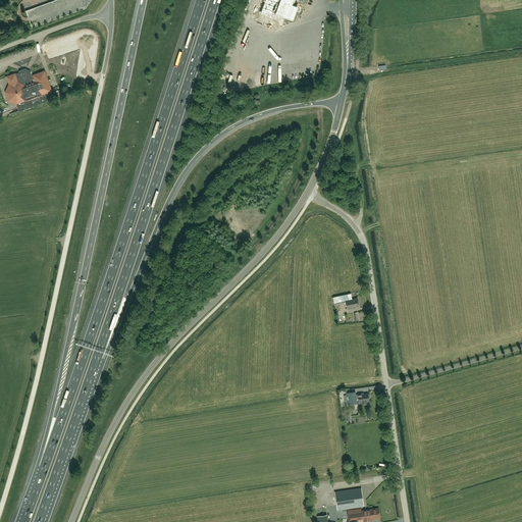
[(59,0),(36,9),(27,12),(32,27),(86,7),(90,0),(59,0)]
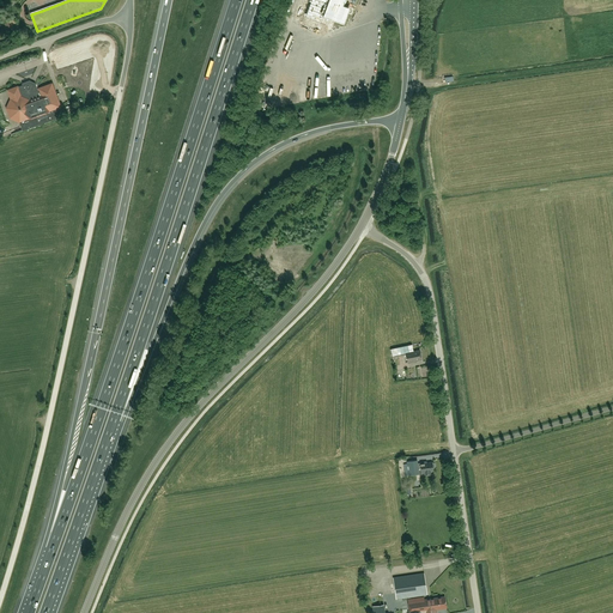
[(309,2),(304,16),(305,17),(321,23),(323,17),(341,24),(346,12),(349,13),(351,8),(345,6),(346,0),(309,0),(310,0),(311,1),(310,4),(309,2)]
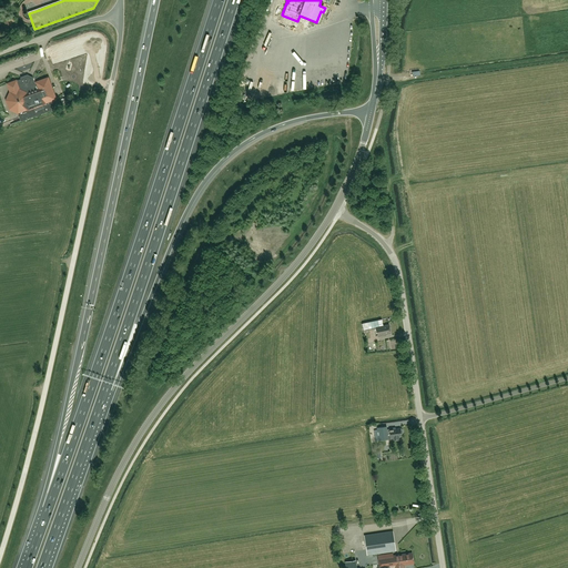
[(10,92),(7,101),(10,110),(18,113),(21,121),(56,108),(53,103),(56,102),(56,101),(53,102),(52,101),(56,99),(48,78),(36,82),(37,83),(34,84),(32,78),(27,75),(21,78),(22,79),(17,81),(17,80),(8,83),(8,84),(10,92)]
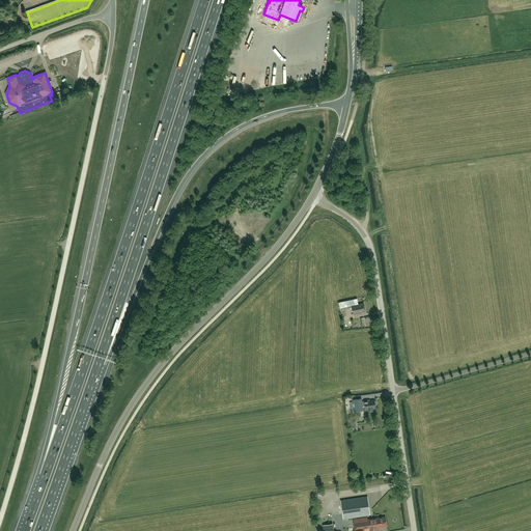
[(358,304),(357,299),(338,302),(339,308),(352,306),(354,314),(361,313),(361,312),(365,311),(364,303),(358,304)]
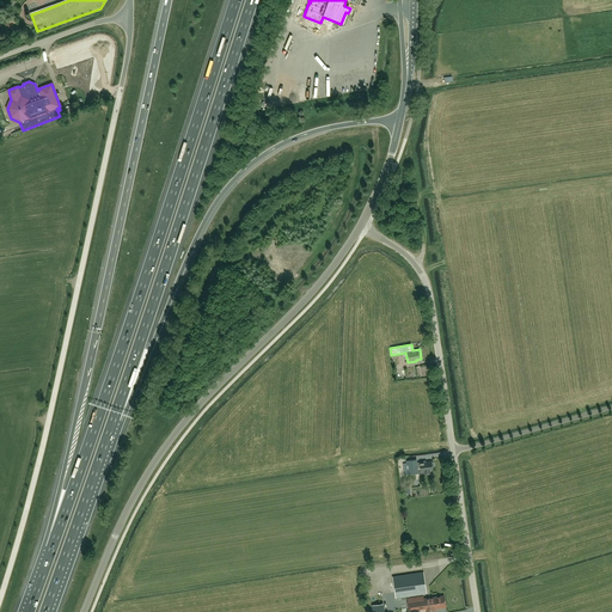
[(418,366),(417,375),(428,375),(428,366),(418,366)]
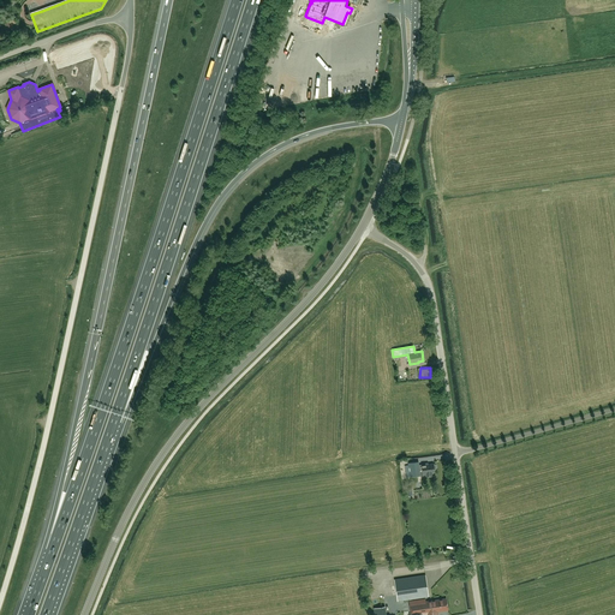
[(436,472),(435,463),(428,464),(428,463),(424,463),(424,464),(418,465),(418,461),(408,463),(408,465),(405,465),(406,477),(410,477),(427,475),(427,477),(433,476),(433,472),(436,472)]
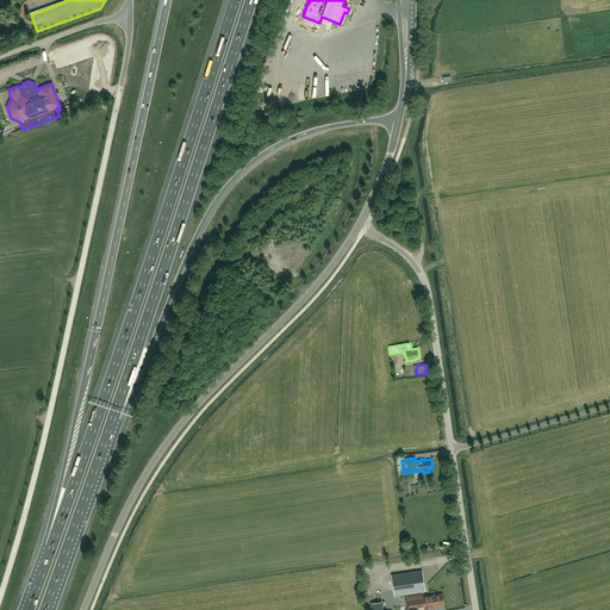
[(425,592),(422,571),(391,574),(394,596),(425,592)]
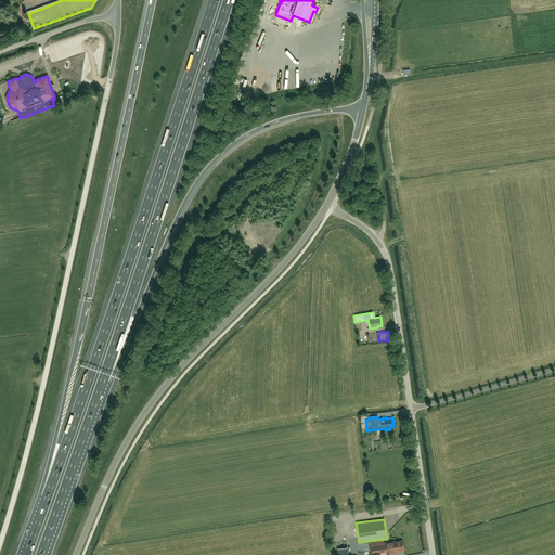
[(404,551),(403,540),(384,543),(384,540),(370,542),(371,554),(390,554),(396,554),(396,552),(404,551)]
